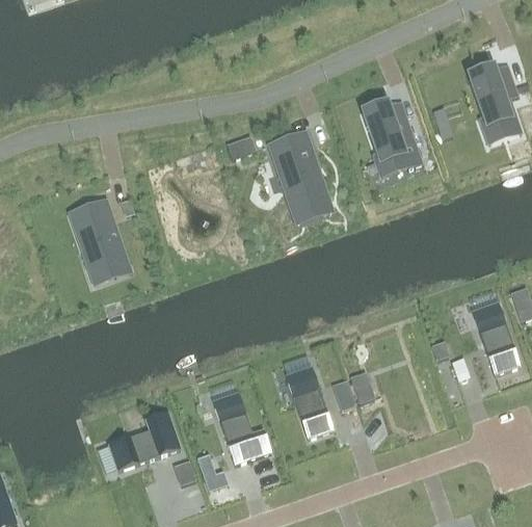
[(494,69),(471,77),(488,126),(510,119),(494,69)]
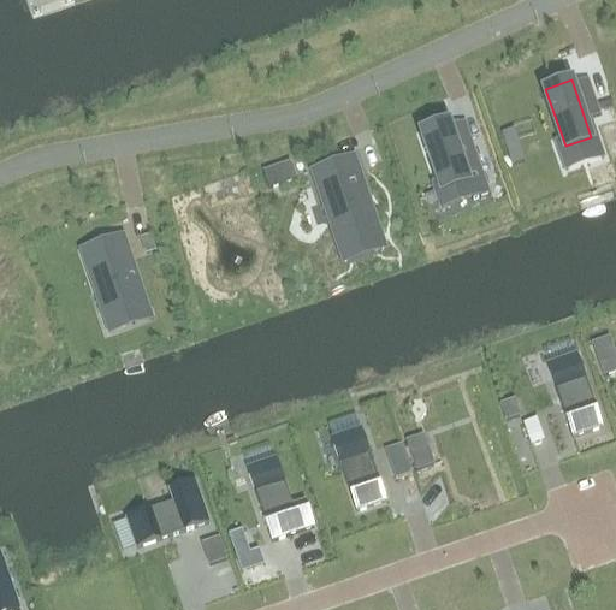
[(588,114),(600,111),(600,107),(598,101),(597,96),(584,100),(588,114)]
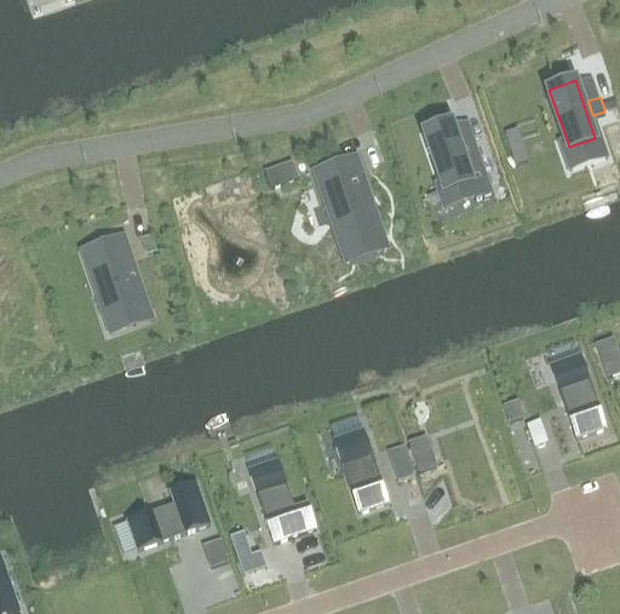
[(615,97),(602,102),(604,108),(618,103),(615,97)]
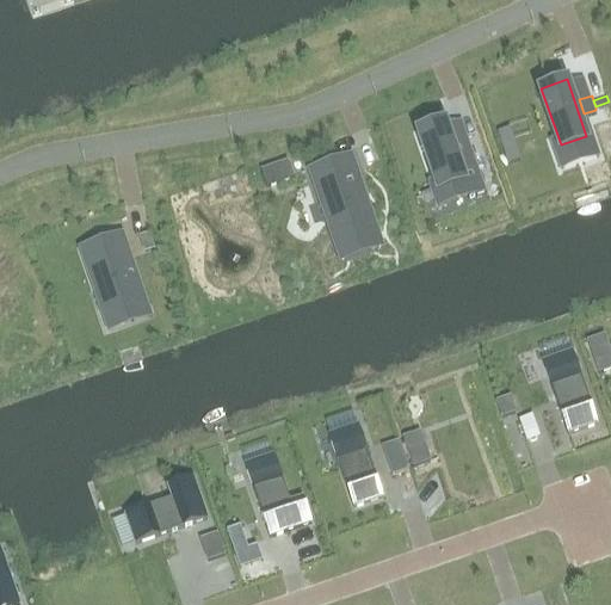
[(474,148),(470,148),(467,150),(455,113),(429,123),(444,168),(448,180),(462,176),(468,193),(487,187),(474,148)]
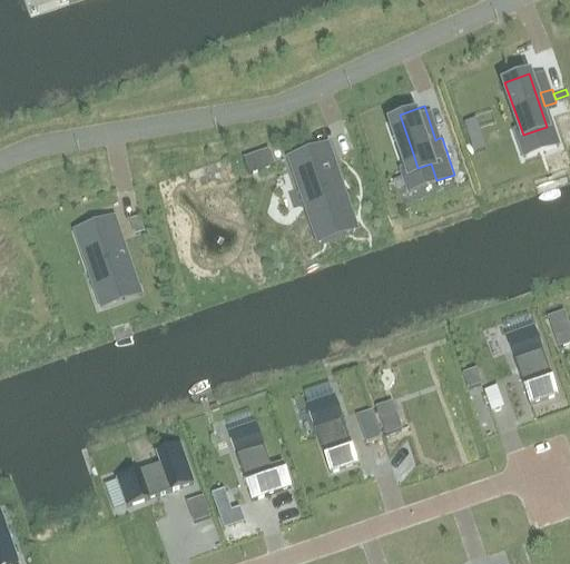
[(475,115),(464,119),(474,148),(485,145),(475,115)]
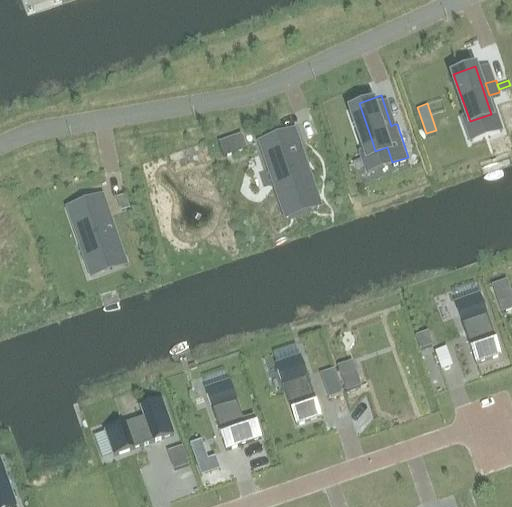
[(293,128),(261,140),(282,202),(315,191),(293,128)]
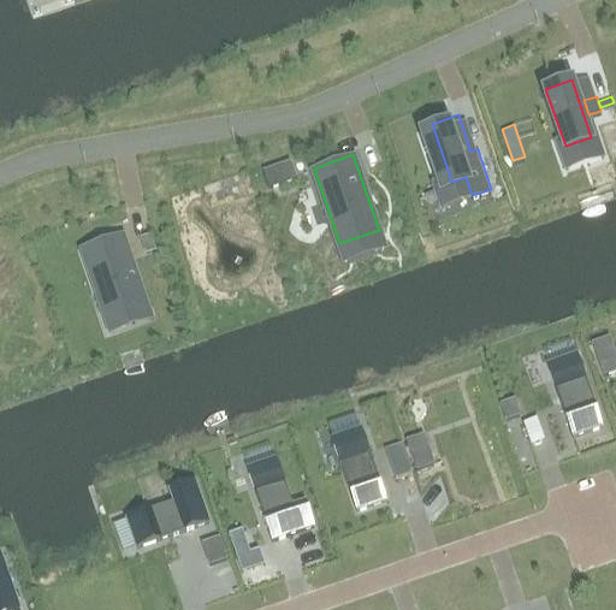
[(262,167),(268,184),(296,175),(290,158),(262,167)]
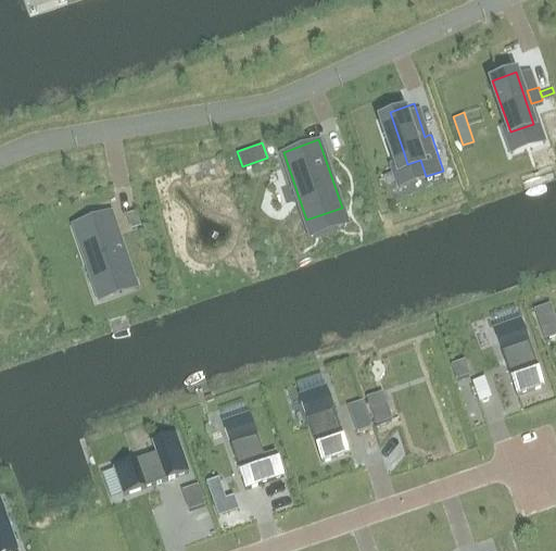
[(136,210),(126,213),(130,228),(140,225),(136,210)]
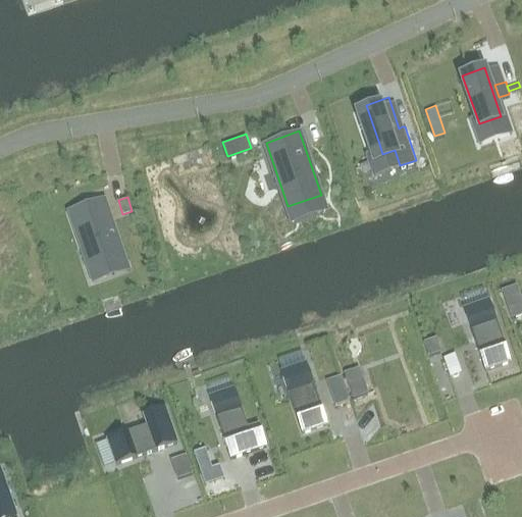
[(104,198),(70,210),(90,265),(122,254),(104,198)]
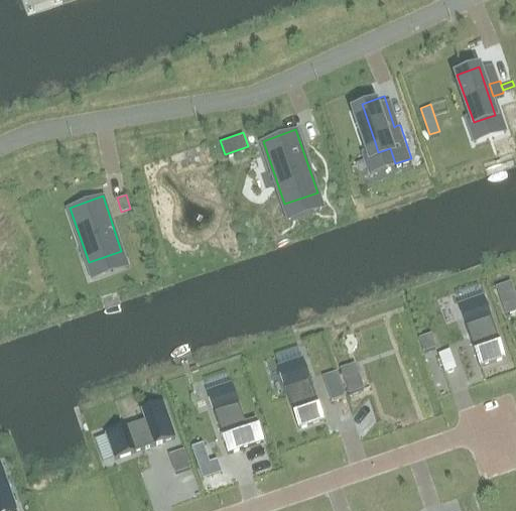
[(515,294),(511,280),(496,285),(505,311),(515,307),(515,294)]
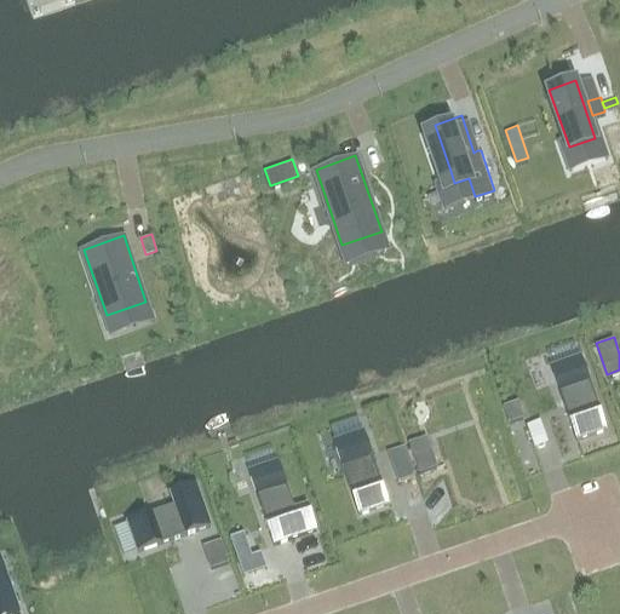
[(607,426),(580,353),(550,363),(577,436),(607,426)]
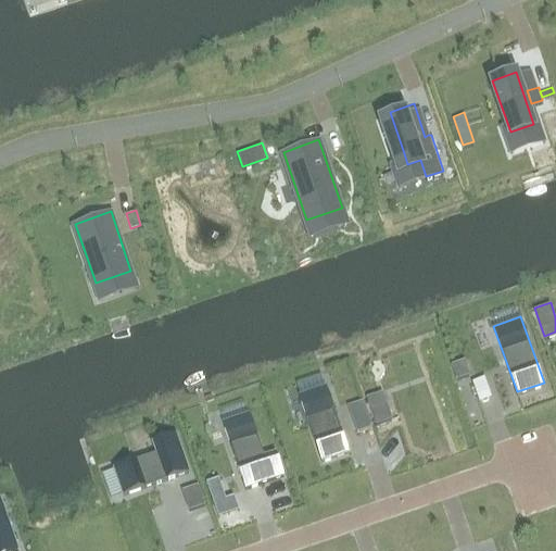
[(463,357),(452,361),(457,376),(468,372),(463,357)]
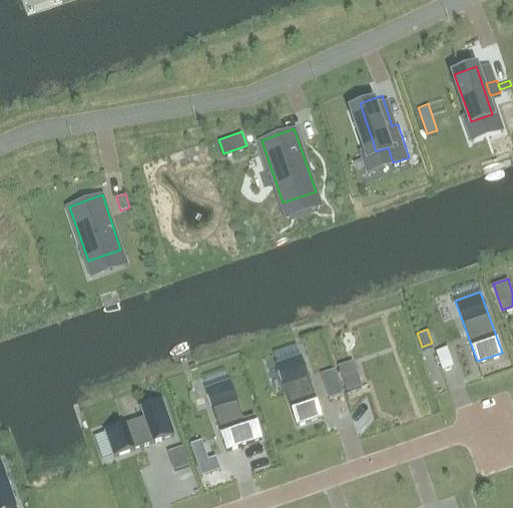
[(277,363),(297,424),(322,415),(302,355),(277,363)]
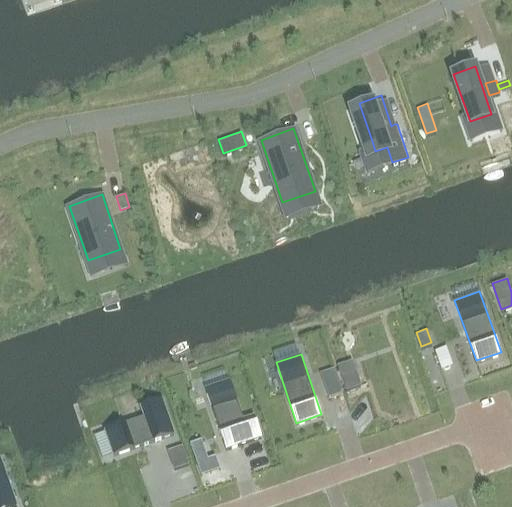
[(341,374),(346,388),(361,383),(356,369),(341,374)]
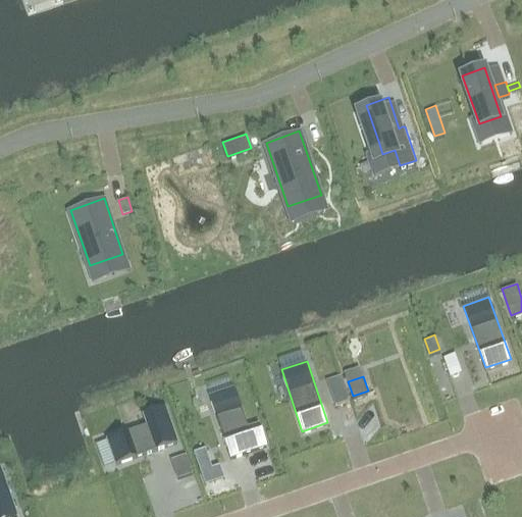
[(230,456),(267,443),(259,421),(248,425),(235,385),(232,385),(210,394),(209,394),(230,456)]
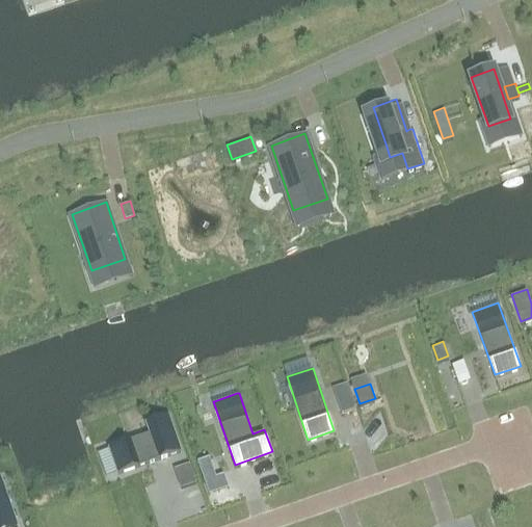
[(353,395),(338,400),(341,410),(356,405),(353,395)]
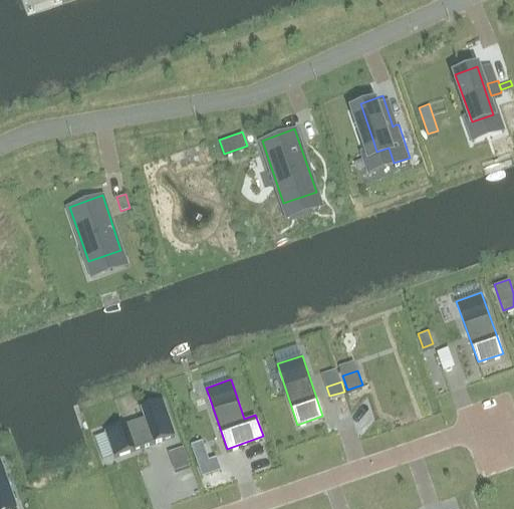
[(112,451),(113,453),(113,454),(175,433),(162,398),(141,405),(145,416),(104,429),(105,430),(112,451)]
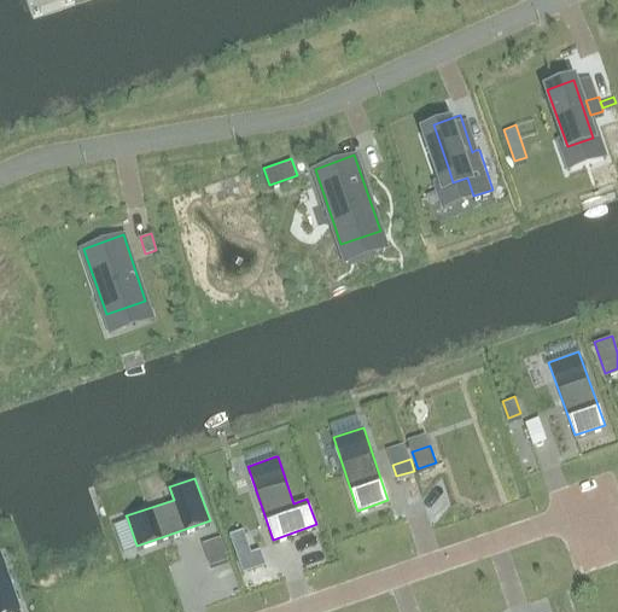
[(238,529),(225,534),(233,557),(246,552),(238,529)]
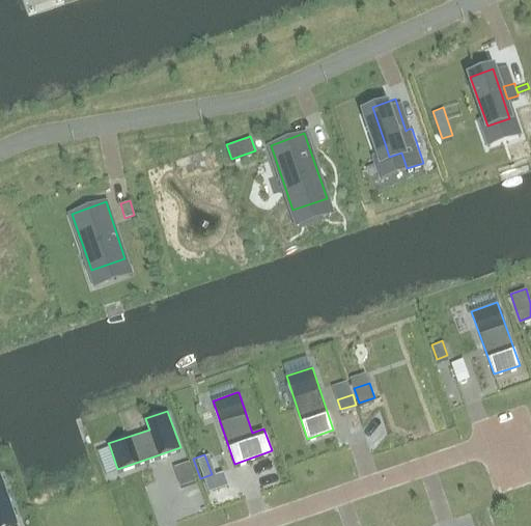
[(189,460),(174,465),(180,485),(195,479),(189,460)]
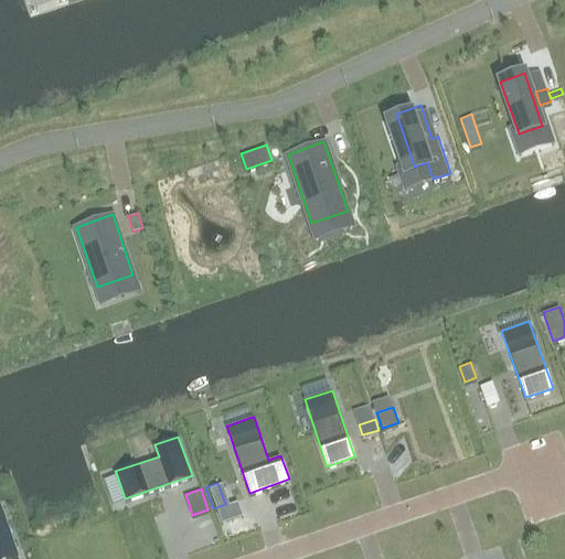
[(0,558),(3,558),(18,555),(0,504),(0,558)]
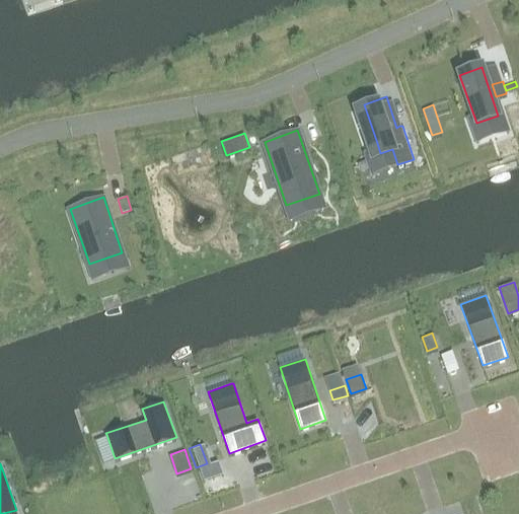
[(228,467),(213,469),(216,487),(231,484),(228,467)]
